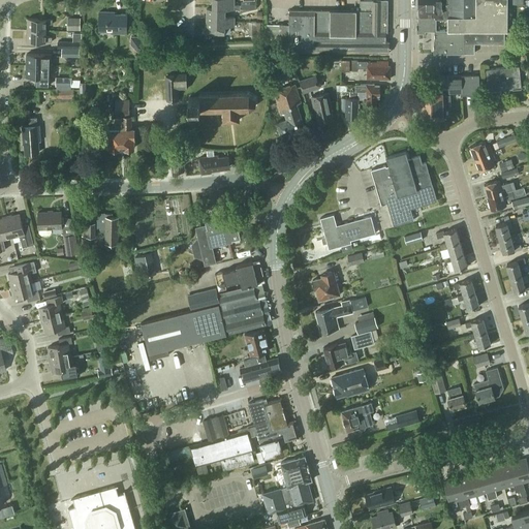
[(212,0),(213,8),(225,8),(241,8),(241,4),(234,4),(234,0),(212,0)]
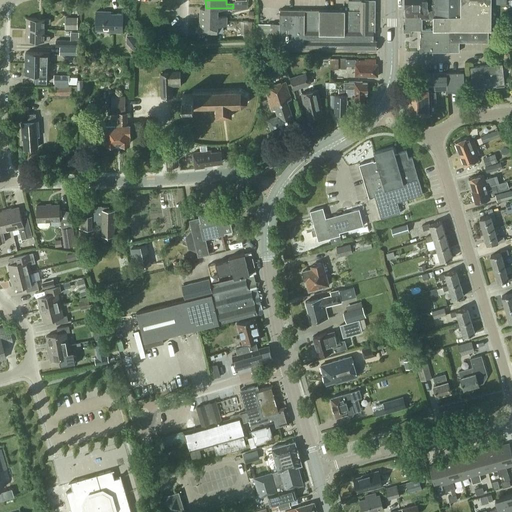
[(348,0),(348,10),(280,9),(280,23),(271,23),(271,50),(376,51),(377,40),(374,40),(374,30),(369,30),(369,0),(348,0)]
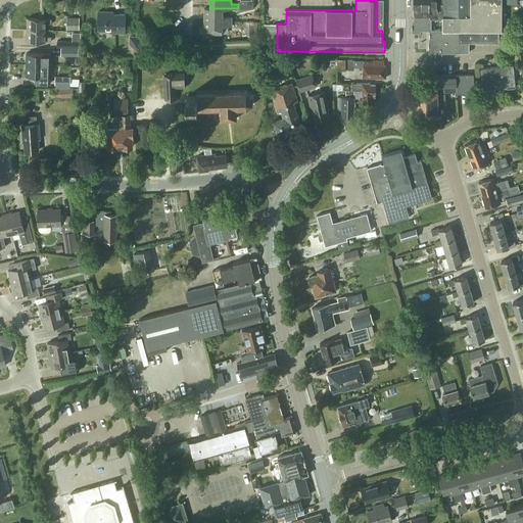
[(414,0),(414,15),(429,15),(432,17),(442,17),(442,30),(469,29),(469,41),(469,42),(498,42),(498,30),(502,30),(502,0),(414,0)]
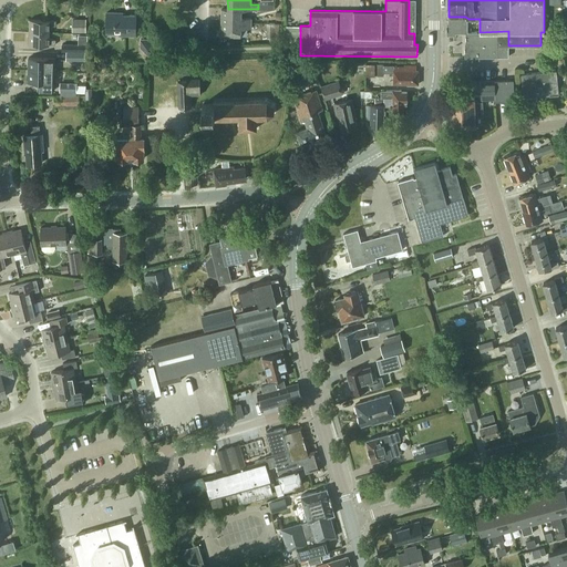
[(241,18),(241,9),(228,9),(222,9),(222,22),(251,22),(251,18),(241,18)]
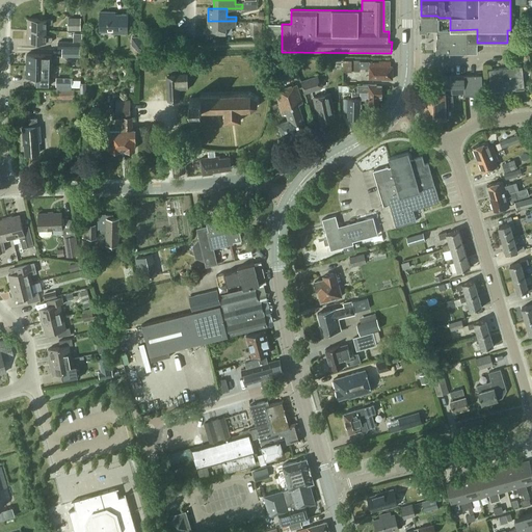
[(112,32),(128,33),(128,10),(127,9),(127,14),(115,14),(115,11),(100,11),(100,30),(112,30),(112,32)]
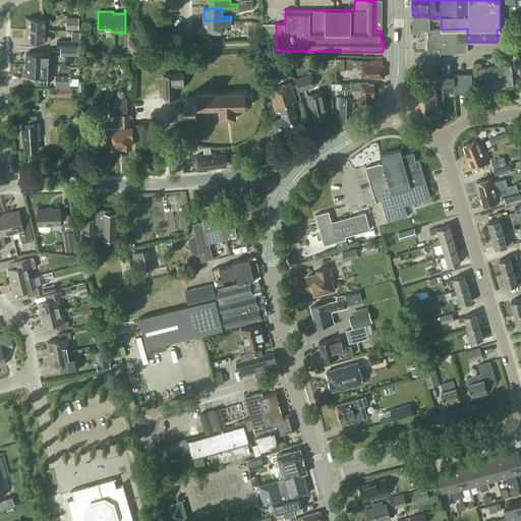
[(79,16),(66,16),(66,30),(78,30),(79,16)]
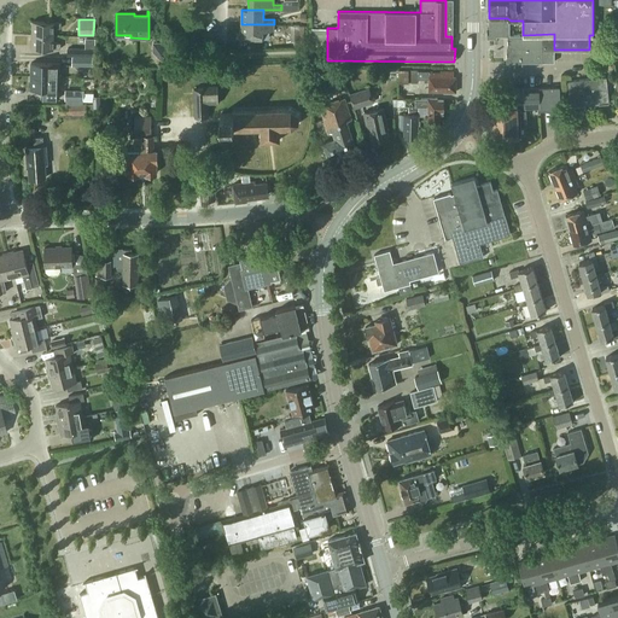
[(33,36),(53,36),(53,28),(62,28),(62,22),(53,22),(33,22),(33,36)]
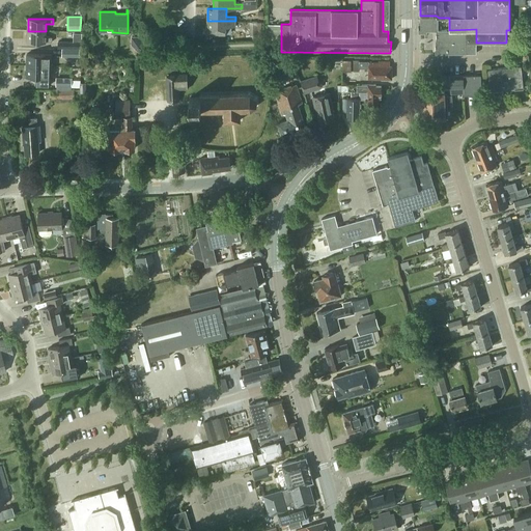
[(235,26),(235,21),(207,21),(206,33),(225,33),(226,29),(226,26),(235,26)]
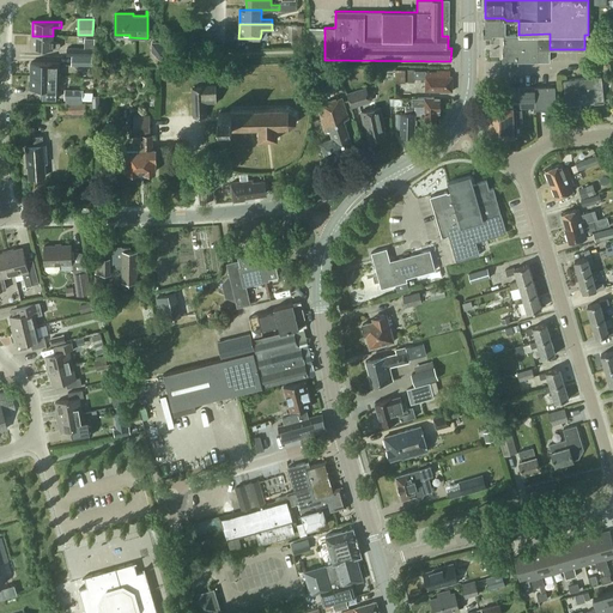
[(303,40),(302,24),(289,25),(289,40),(303,40)]
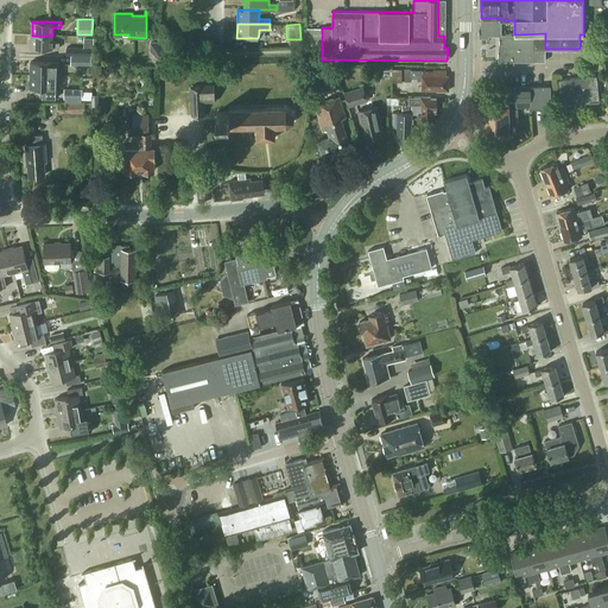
[(321,52),(321,27),(306,27),(306,52),(321,52)]
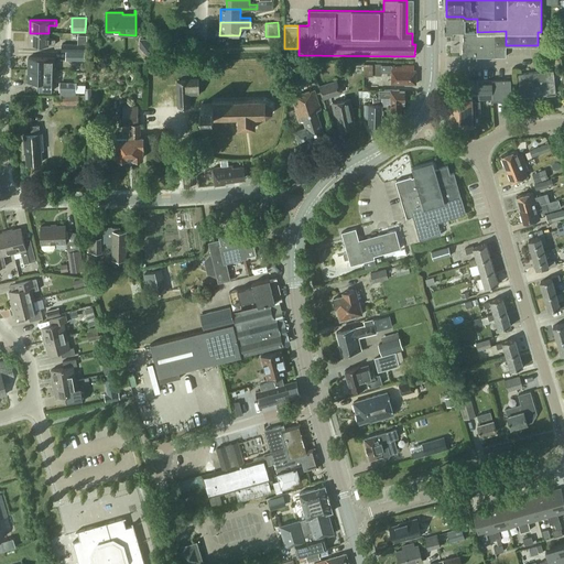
[(465,32),(465,44),(506,44),(506,31),(477,32),(465,32)]
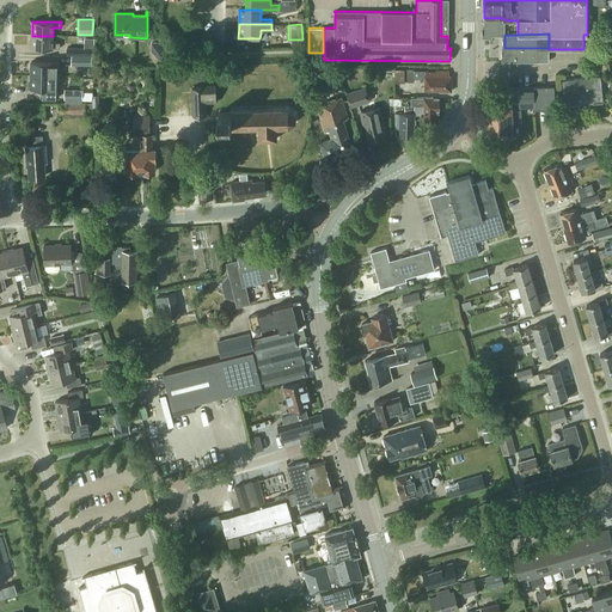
[(604,35),(587,36),(588,49),(605,48),(604,35)]
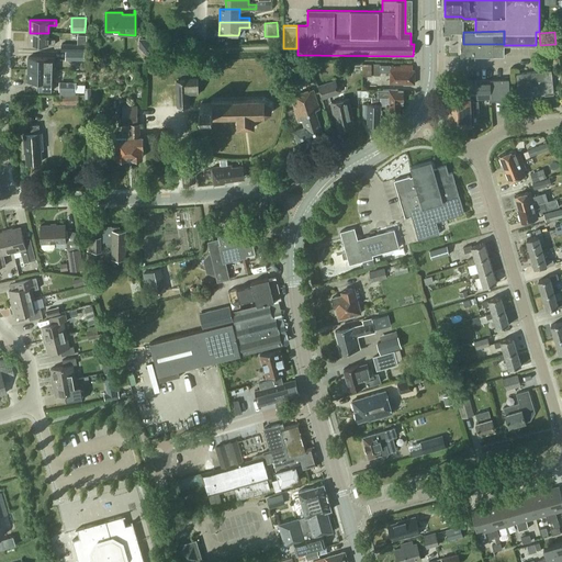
[(48,38),(48,33),(30,33),(29,43),(48,44),(55,44),(55,40),(48,38)]
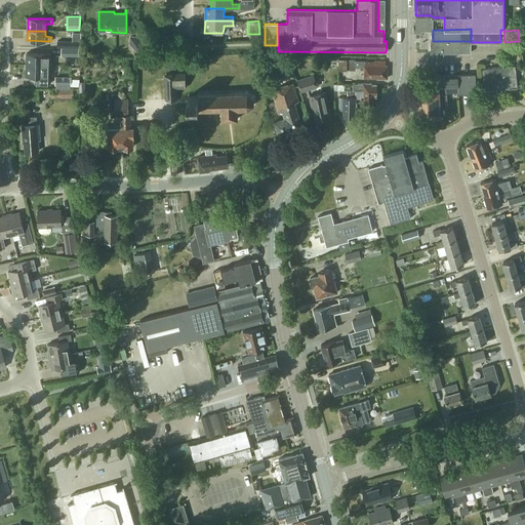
[(146,36),(130,35),(129,43),(137,51),(145,51),(146,36)]
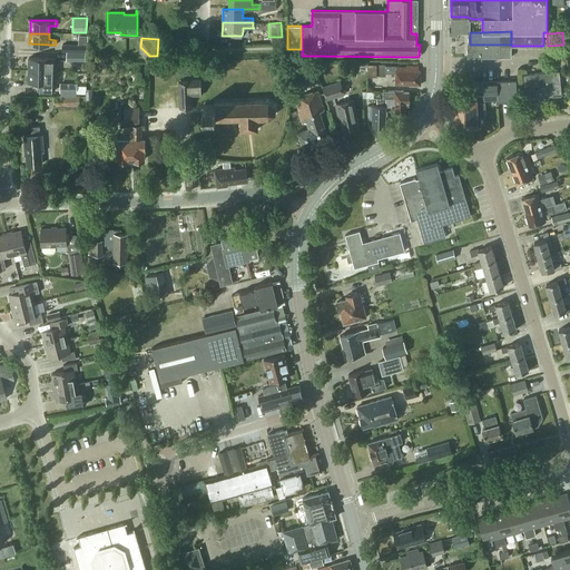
[(470,45),(471,57),(511,57),(511,46),(511,45),(470,45)]
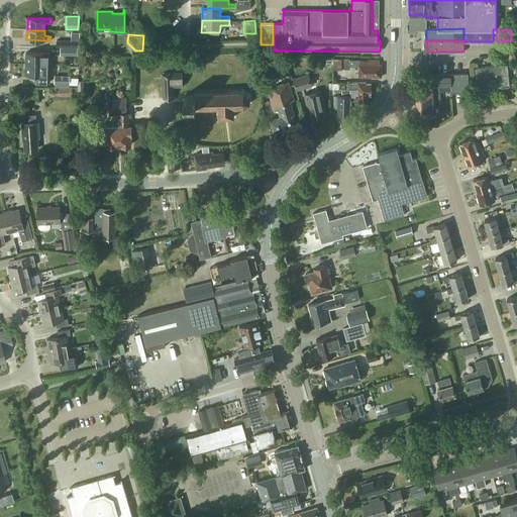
[(78,47),(61,47),(60,55),(78,56),(78,47)]
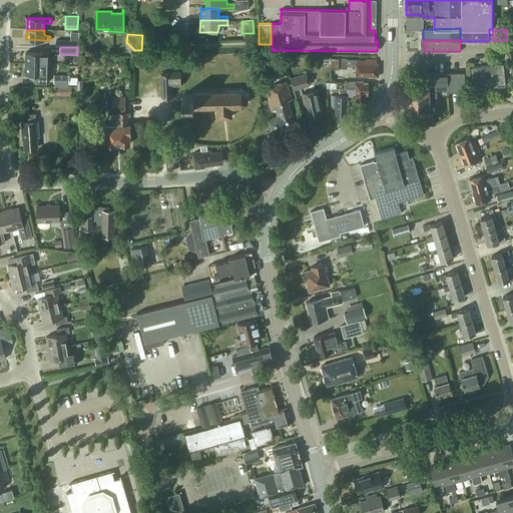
[(49,63),(49,57),(50,53),(26,52),(26,63),(49,63)]
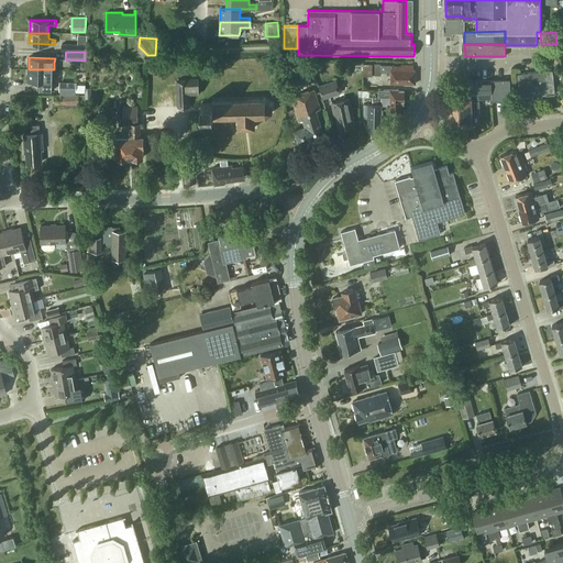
[(416,83),(416,70),(412,70),(412,64),(401,64),(401,66),(394,66),(394,64),(392,64),(392,65),(382,65),(382,63),(363,63),(363,74),(382,74),(382,72),(392,72),(392,83),(416,83)]
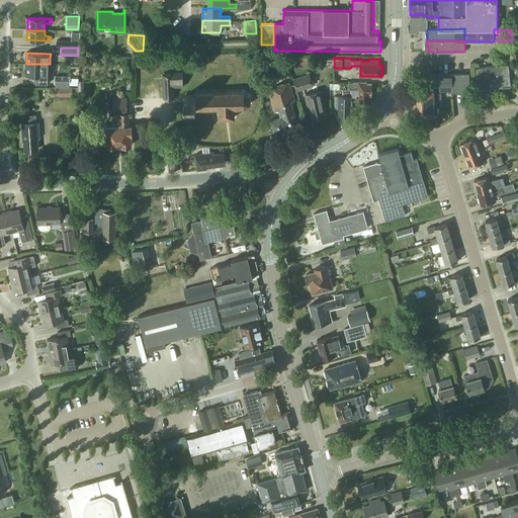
[(50,75),(50,64),(26,64),(25,68),(24,68),(24,72),(25,72),(25,75),(44,75),(50,75)]
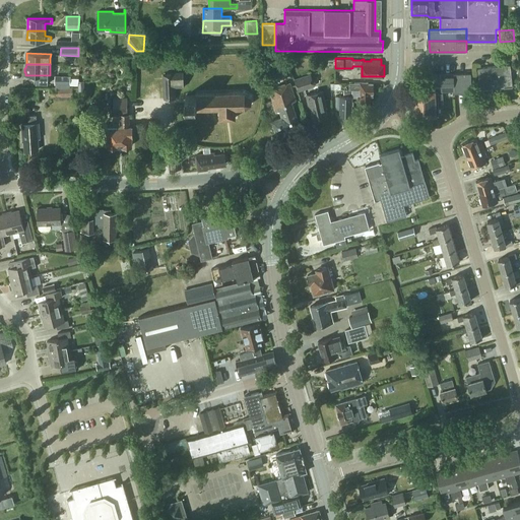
[(512,87),(510,65),(477,68),(479,89),(481,89),(481,91),(483,93),(490,93),(492,91),(492,88),(512,87)]
